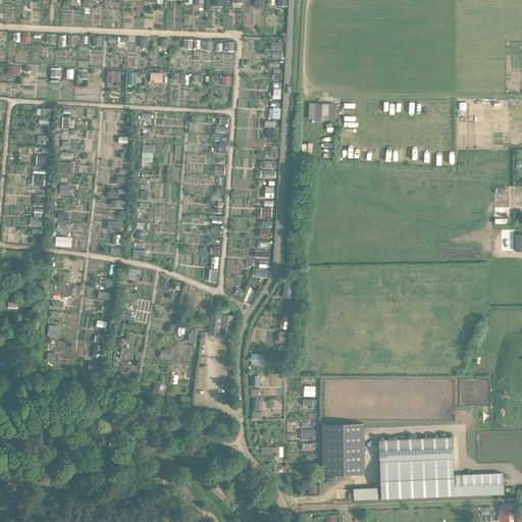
[(68,35),(68,44),(77,45),(79,35),(68,35)]
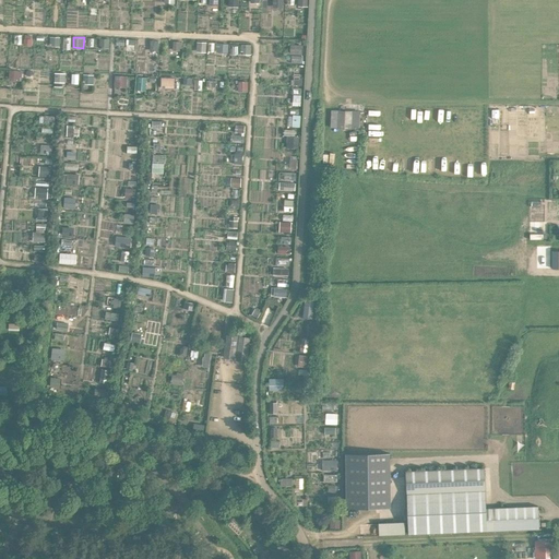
[(109,47),(109,37),(100,38),(100,47),(109,47)]
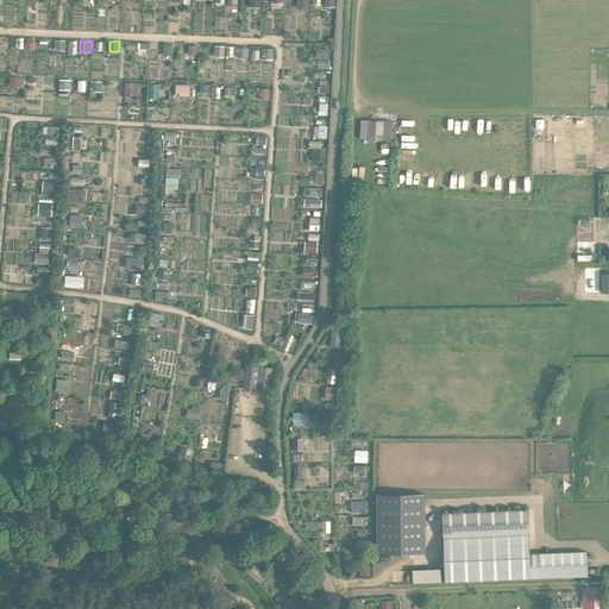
[(225,55),(225,45),(214,45),(214,55),(225,55)]
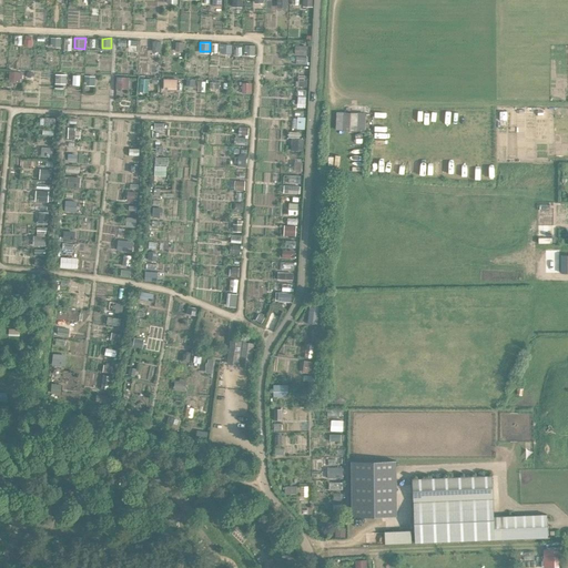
[(307,58),(307,44),(297,44),(297,58),(307,58)]
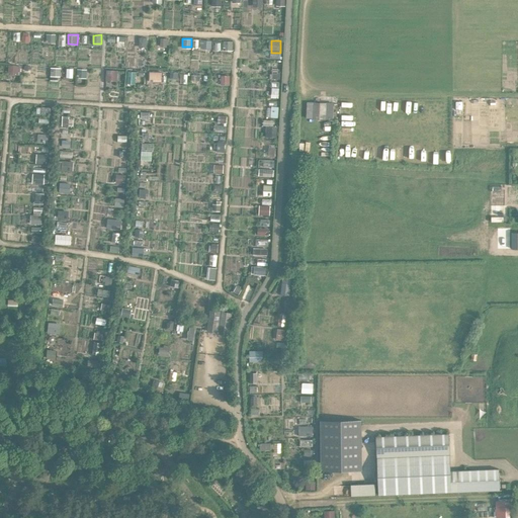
[(19,74),(20,65),(9,64),(8,74),(19,74)]
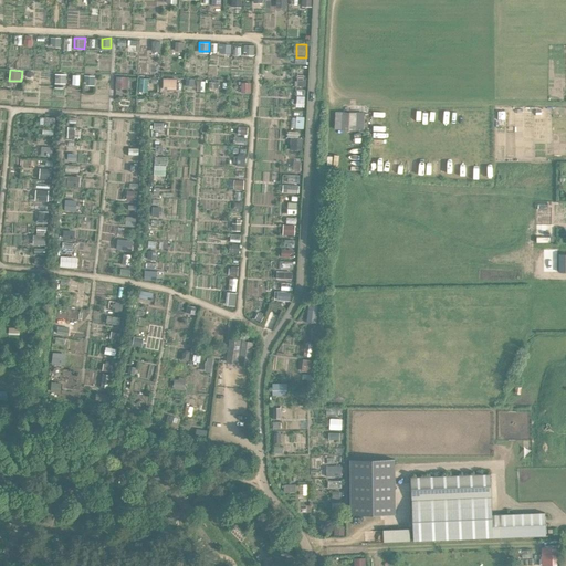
[(55,74),(55,83),(66,82),(66,73),(55,74)]
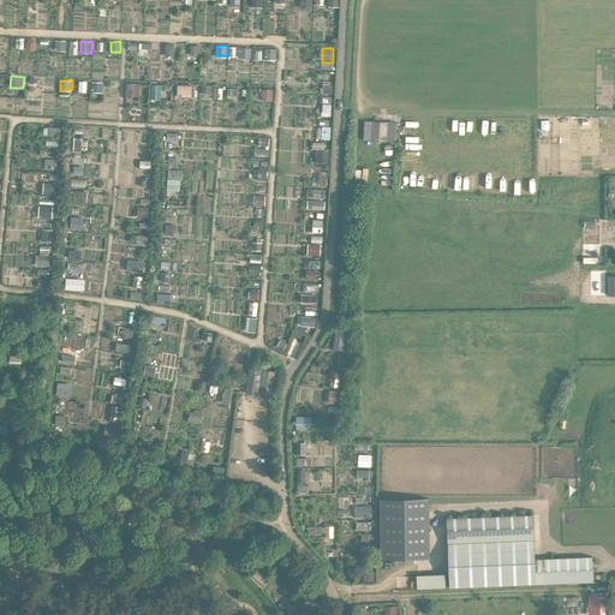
[(141,95),(141,82),(126,82),(126,95),(141,95)]
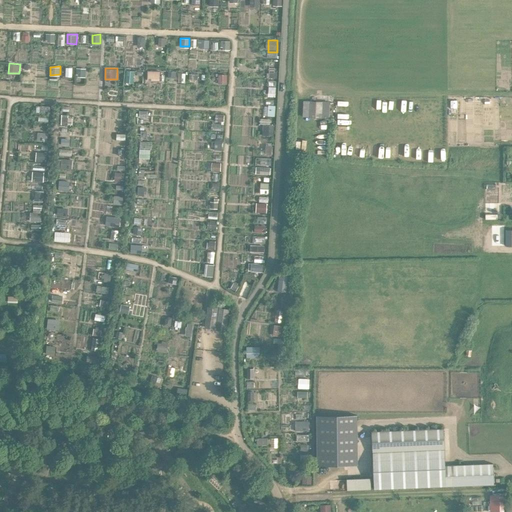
[(147,79),(160,80),(160,70),(148,70),(147,79)]
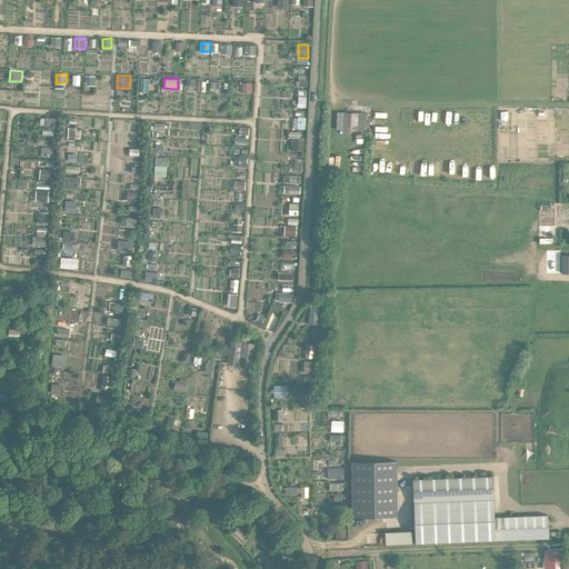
[(95,106),(95,95),(83,95),(83,106),(95,106)]
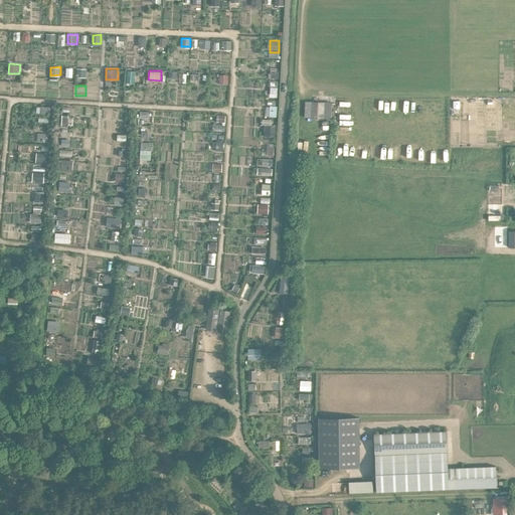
[(305,102),(304,117),(323,118),(330,119),(331,103),(324,103),(305,102)]
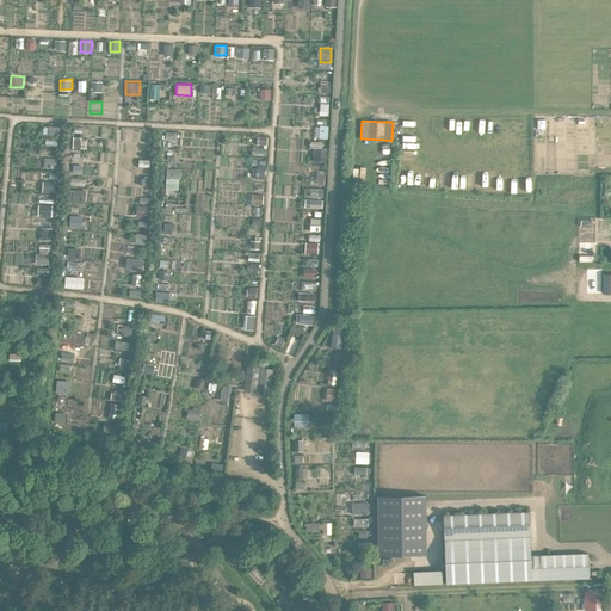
[(314,161),(327,161),(327,148),(314,148),(314,161)]
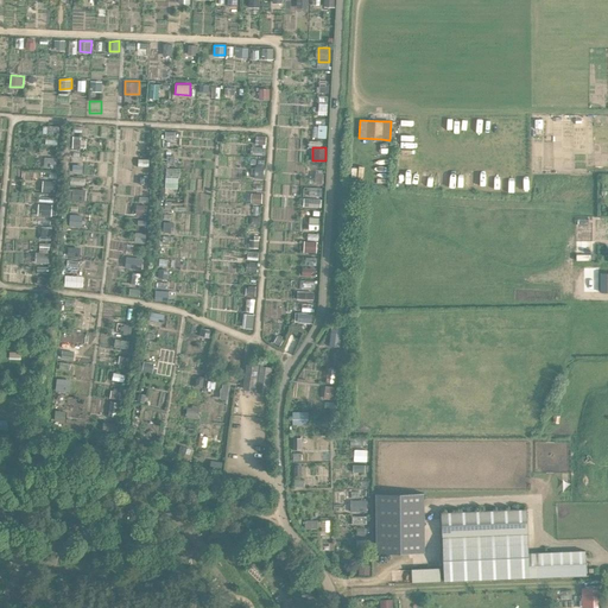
[(56,168),(57,157),(44,157),(44,166),(56,168)]
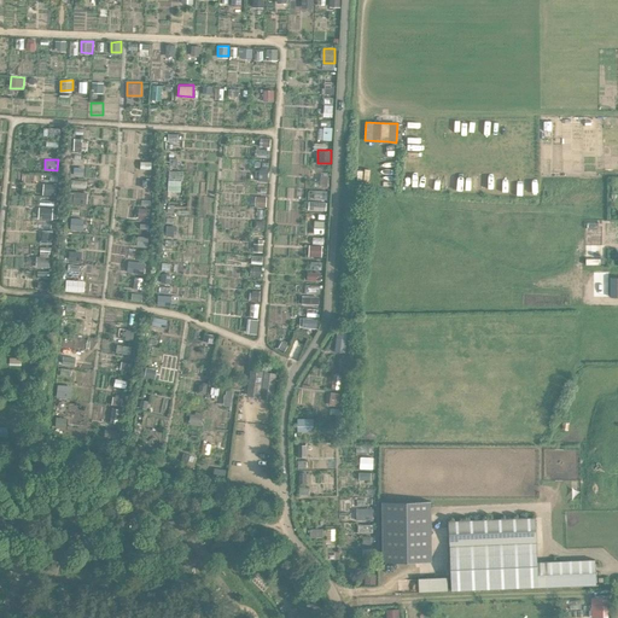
[(181,194),(181,170),(168,170),(168,194),(181,194)]
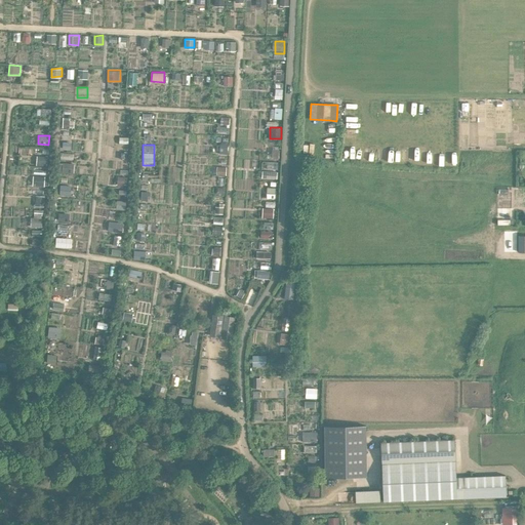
[(37,155),(36,165),(48,165),(48,156),(37,155)]
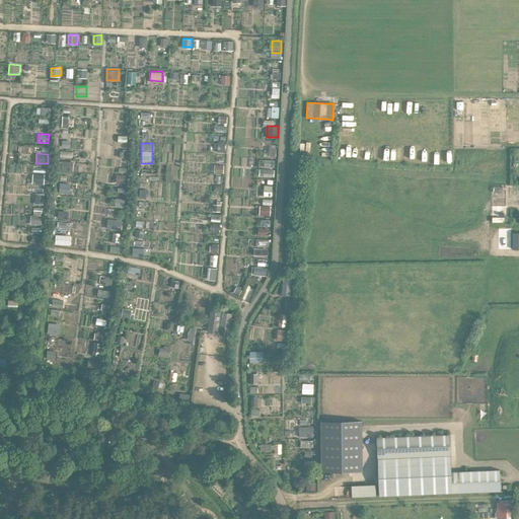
[(73,170),(73,161),(63,160),(62,170),(73,170)]
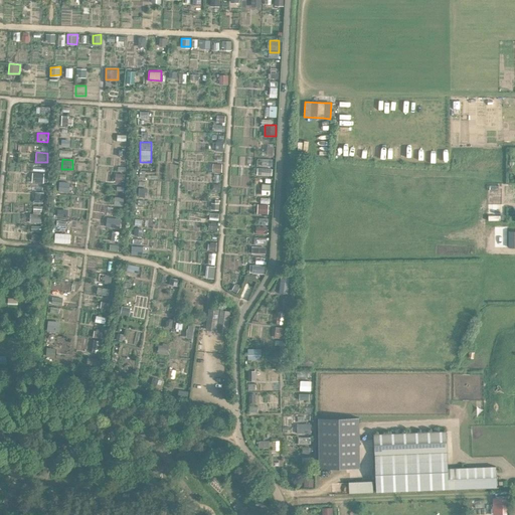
[(273,167),(258,167),(258,174),(272,175),(273,167)]
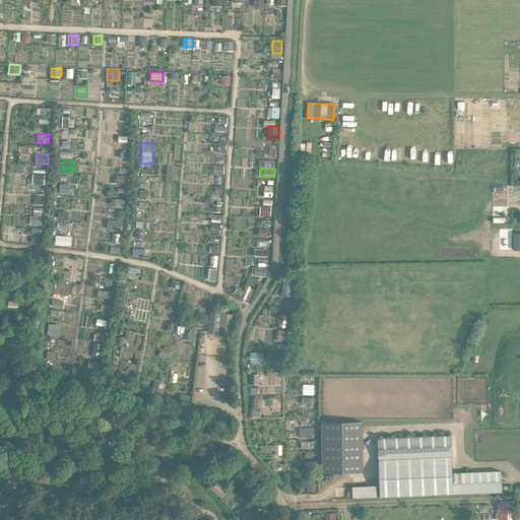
[(33,184),(44,184),(45,174),(33,174),(33,184)]
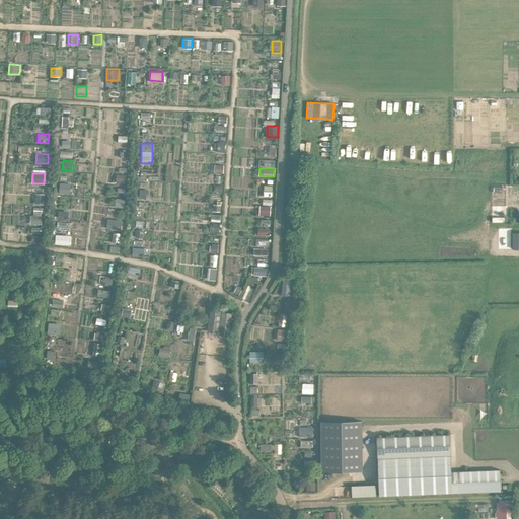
[(116,182),(125,184),(126,174),(118,173),(116,182)]
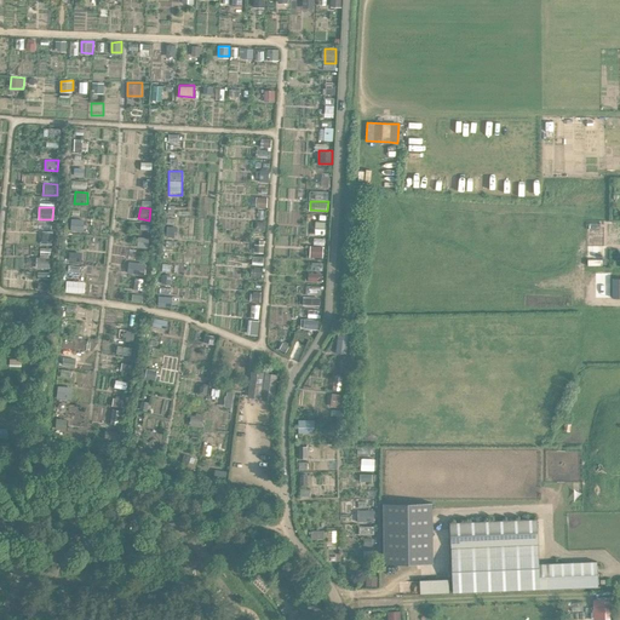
[(84,230),(85,218),(72,218),(72,229),(84,230)]
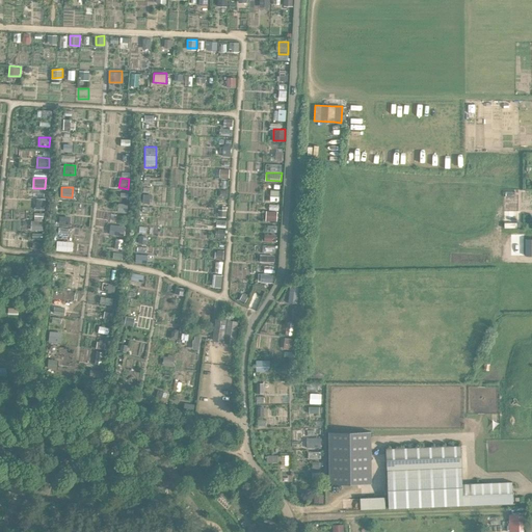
[(36,197),(35,208),(46,209),(46,197),(36,197)]
